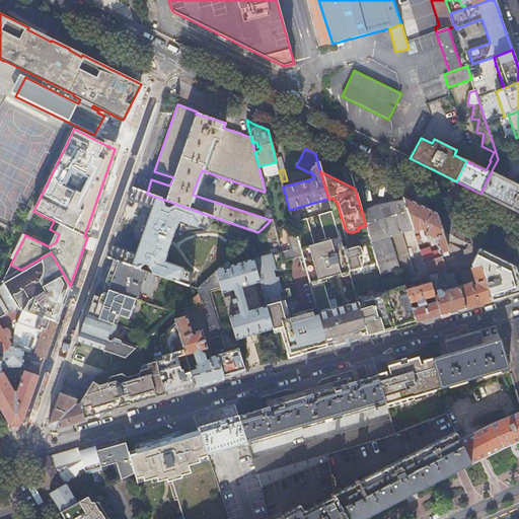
[(518,187),(491,172),(480,194),(494,200),(512,209),(518,195),(518,187)]
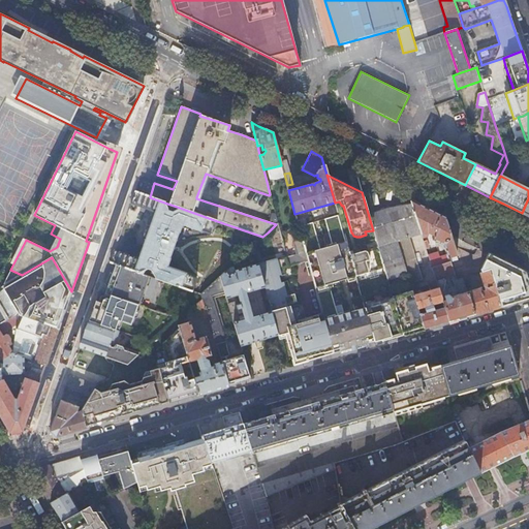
[(367,190),(362,192),(373,230),(377,247),(383,269),(387,280),(407,274),(398,242),(387,209),(378,212),(374,213),(367,190)]
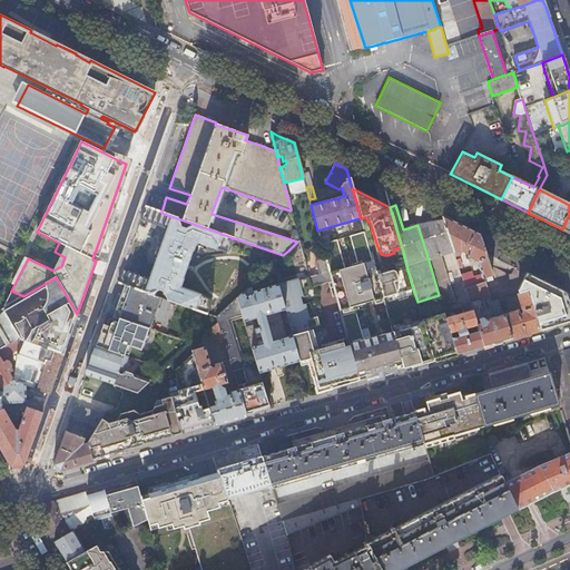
[(139,219),(151,224),(150,228),(157,231),(158,226),(166,229),(164,235),(160,233),(157,239),(161,242),(148,278),(123,269),(117,283),(124,285),(154,295),(154,292),(158,290),(163,292),(165,295),(164,300),(206,314),(212,298),(179,287),(195,242),(228,253),(234,238),(190,223),(189,226),(186,228),(180,226),(179,223),(180,219),(161,213),(145,206),(139,219)]
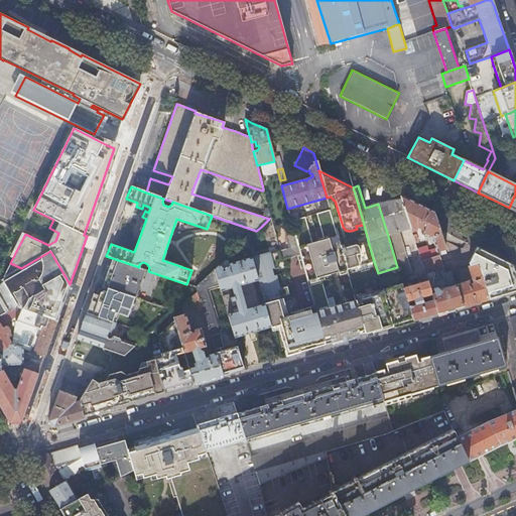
[(402,199),(411,229),(415,228),(423,232),(421,235),(433,240),(436,252),(430,254),(431,259),(439,256),(445,254),(438,229),(433,213),(426,209),(401,197),(402,199)]
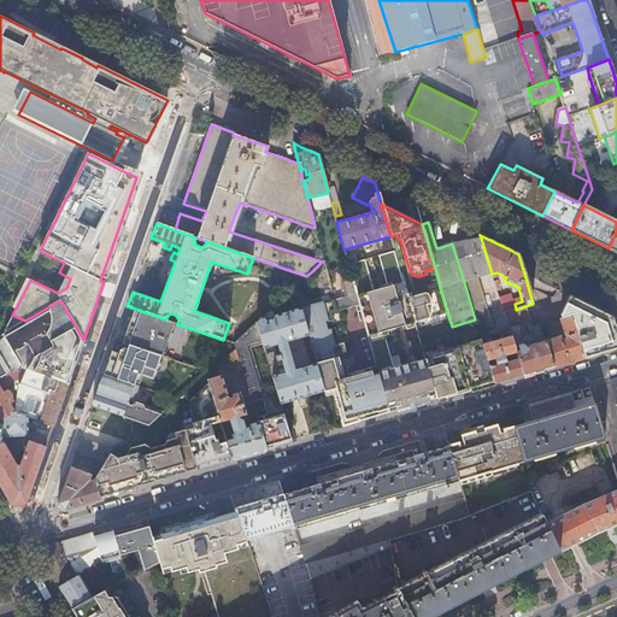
[(481,238),(452,244),(464,282),(479,277),(492,274),(481,238)]
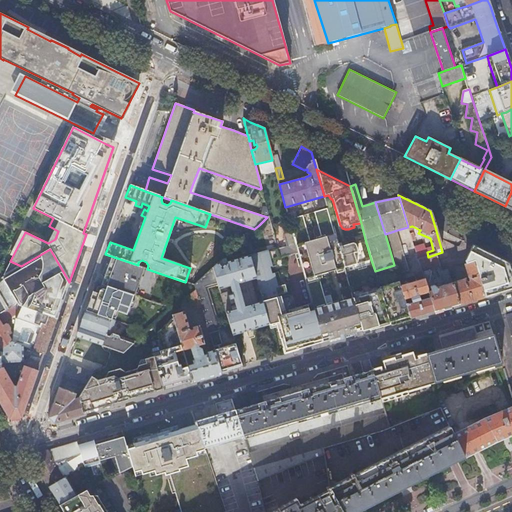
[(318,275),(336,270),(337,273),(344,271),(343,268),(344,267),(337,243),(327,208),(314,212),(321,238),(310,242),(302,215),(289,219),(290,226),(298,253),(311,303),(321,338),(322,342),(329,340),(329,342),(339,340),(356,335),(355,332),(361,330),(352,298),(337,302),(337,301),(332,302),(332,304),(326,306),(318,275)]
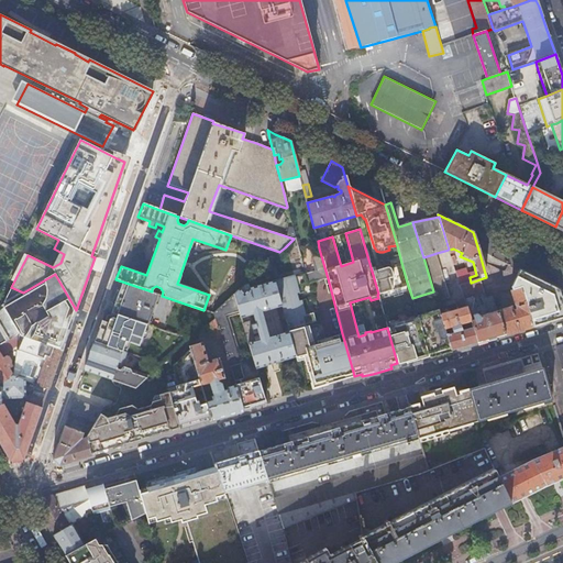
[(316,272),(305,275),(307,284),(328,278),(319,249),(315,250),(317,257),(312,258),(316,272)]
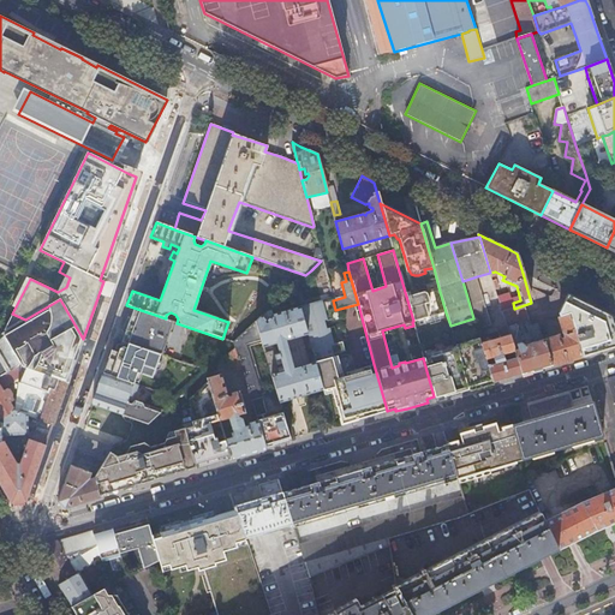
[(463,281),(473,318),(477,329),(482,328),(491,326),(477,276),(463,281)]
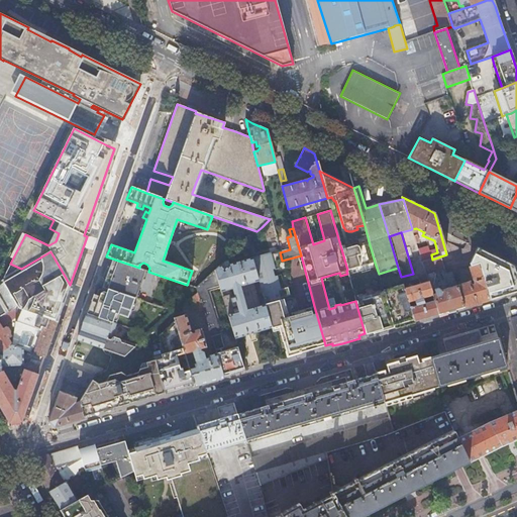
[(230,295),(222,297),(235,338),(271,327),(251,257),(246,240),(214,270),(219,286),(221,292),(232,289),(238,312),(234,313),(232,307),(233,307),(230,295)]
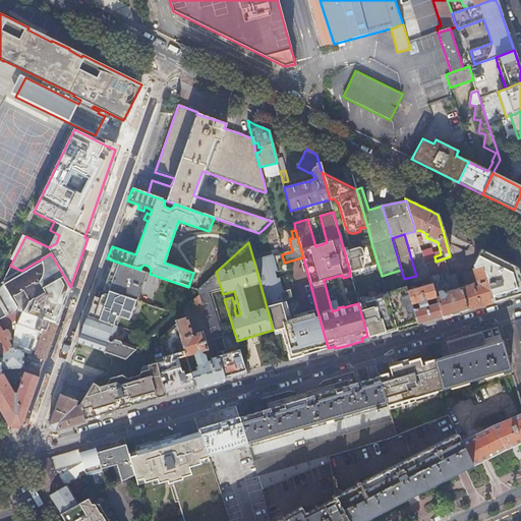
[(343,247),(350,272),(378,265),(371,243),(355,248),(354,246),(346,246),(343,247)]
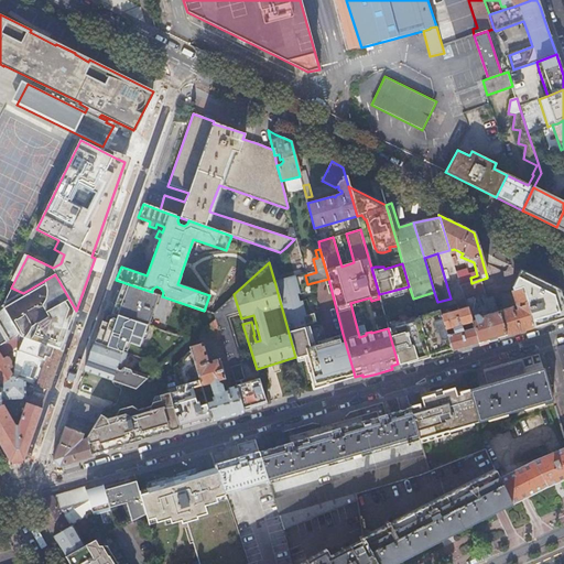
[(293,271),(283,274),(284,278),(274,281),(295,357),(303,355),(304,359),(313,389),(322,386),(334,382),(355,377),(354,372),(343,334),(325,338),(324,333),(318,335),(316,327),(306,331),(305,325),(315,322),(313,313),(310,314),(305,300),(299,301),(296,293),(300,293),(304,292),(302,285),(307,284),(305,275),(305,274),(295,278),(293,271)]
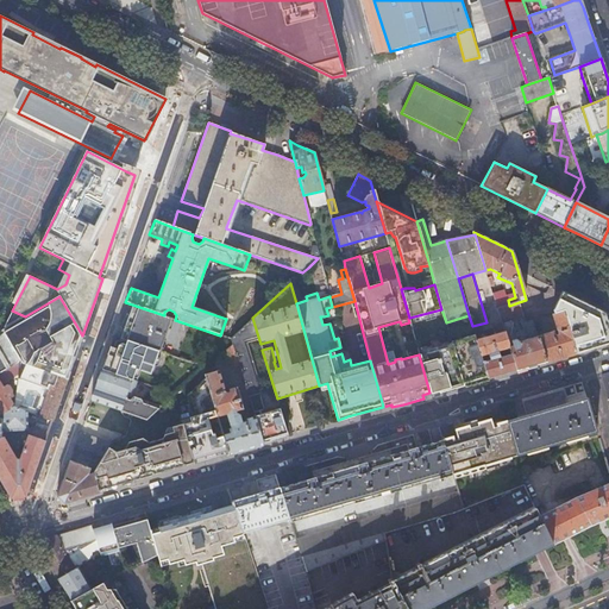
[(584,351),(588,350),(589,352),(608,346),(608,324),(608,319),(606,312),(575,296),(573,299),(563,293),(553,312),(554,314),(563,312),(576,353),(584,351)]
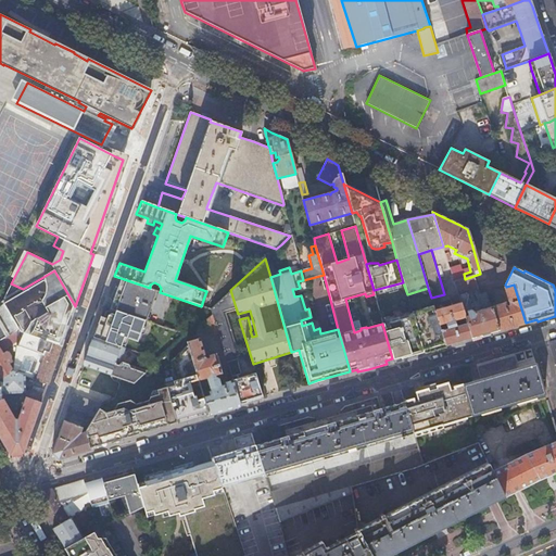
[(72,317),(75,306),(55,273),(3,303),(3,304),(19,330),(62,345),(72,317)]
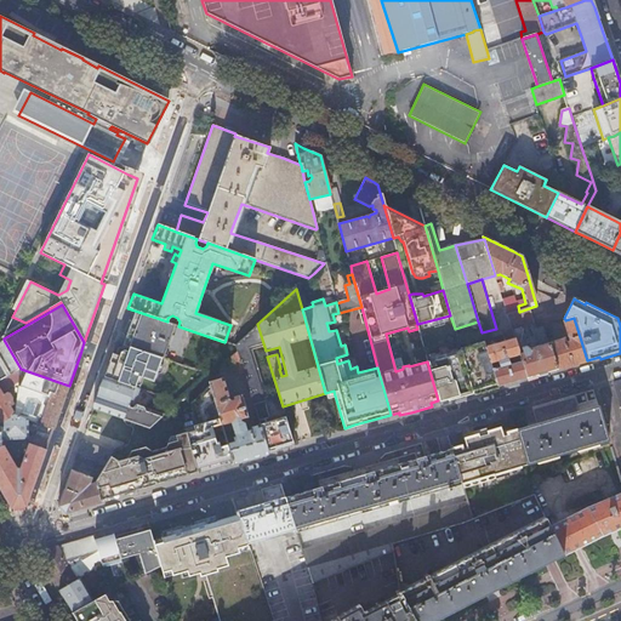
[(507,314),(514,339),(528,379),(543,374),(557,369),(550,343),(543,326),(536,329),(541,345),(529,348),(525,347),(527,343),(522,328),(534,323),(529,308),(519,312),(507,314)]
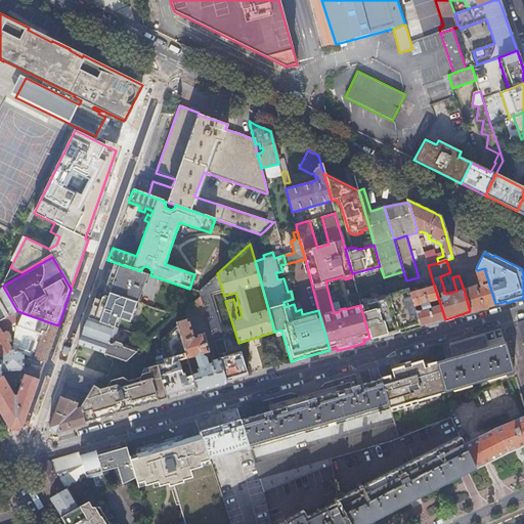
[(104,281),(106,282),(103,291),(134,302),(139,287),(143,288),(143,287),(140,286),(144,273),(141,271),(114,262),(111,270),(108,270),(106,274),(104,281)]
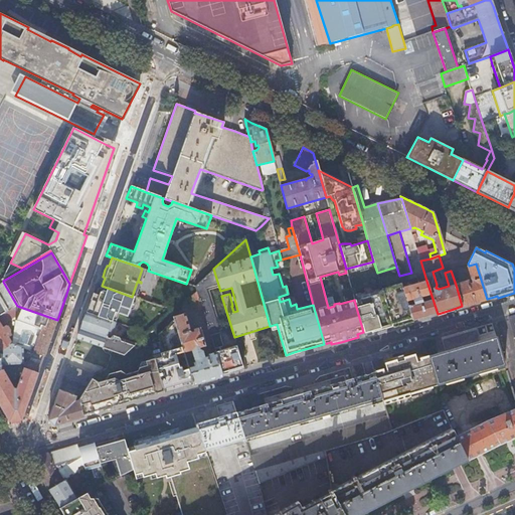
[(456,285),(462,306),(470,304),(487,299),(476,264),(469,266),(468,266),(474,284),(469,285),(468,282),(456,285)]
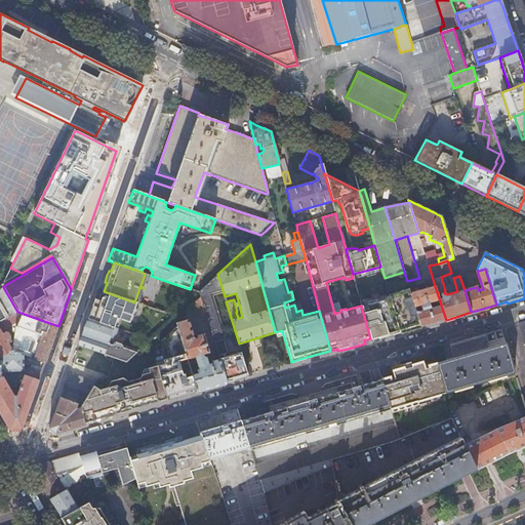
[(199,292),(200,297),(206,315),(219,359),(227,384),(236,380),(249,377),(241,352),(239,353),(240,357),(229,360),(223,339),(224,338),(210,294),(223,290),(217,274),(199,292)]
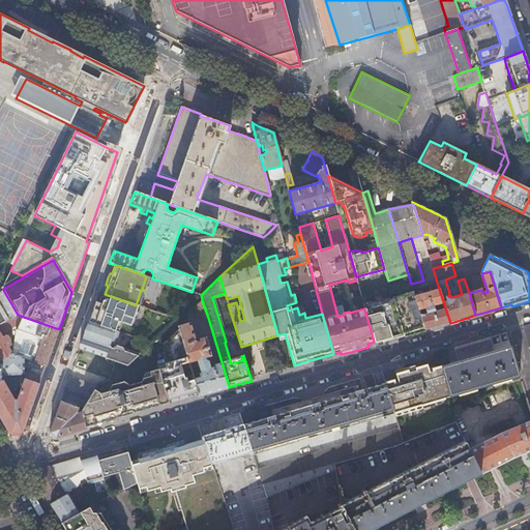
[(420,316),(425,330),(439,326),(450,323),(439,289),(432,291),(431,287),(424,289),(425,292),(417,295),(416,291),(413,292),(419,311),(424,308),(427,314),(420,316)]
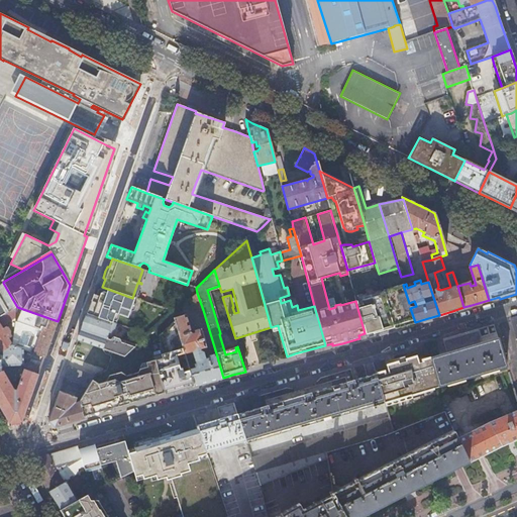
[(0,316),(9,312),(17,307),(3,283),(0,285),(0,316)]
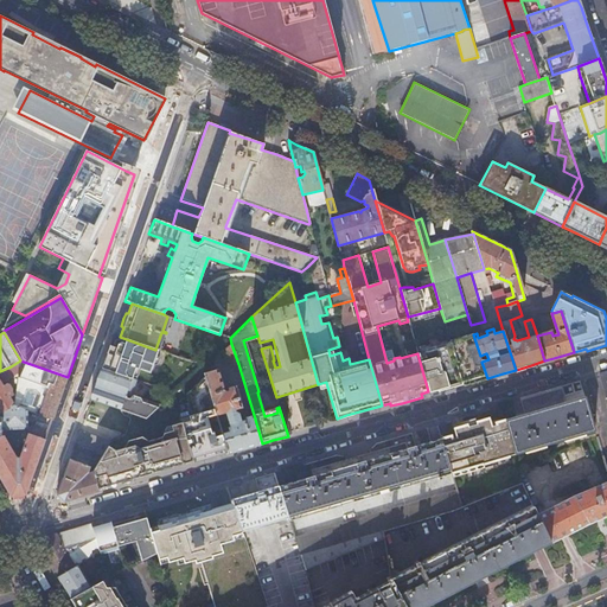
[(449,342),(462,385),(473,382),(487,378),(481,362),(480,356),(473,334),(449,342)]
